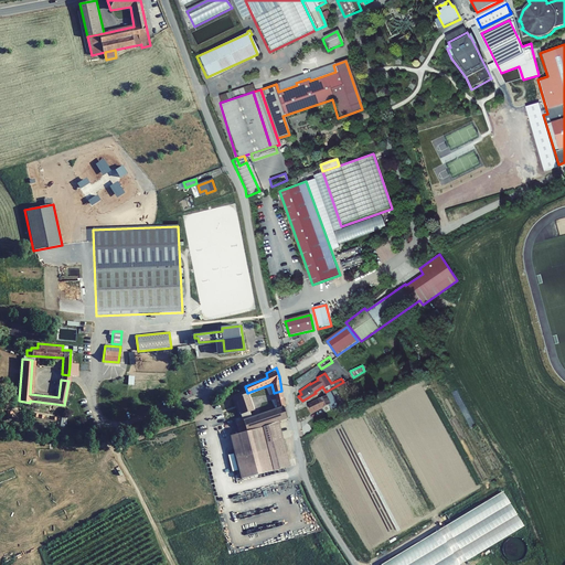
[(231,435),(234,450),(256,443),(257,427),(262,426),(279,420),(287,417),(284,406),(285,405),(283,397),(276,400),(278,407),(251,417),(248,412),(253,411),(247,393),(235,398),(242,419),(237,422),(241,433),(231,435)]
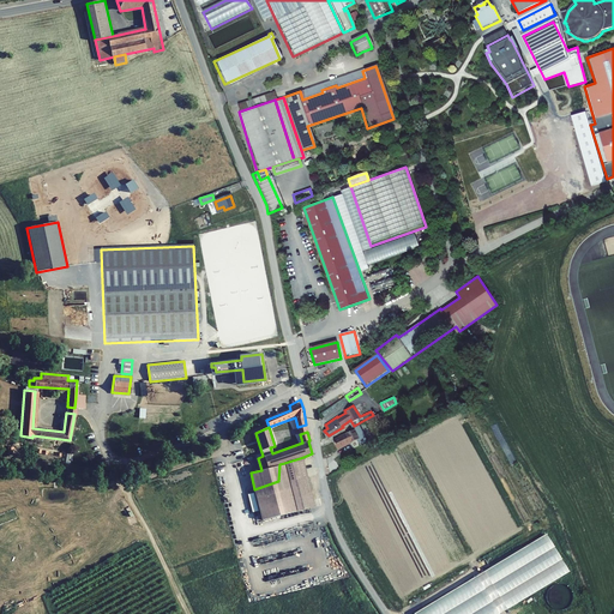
[(356,427),(336,438),(338,443),(350,437),(351,440),(357,437),(361,441),(368,438),(365,432),(360,434),(356,427)]
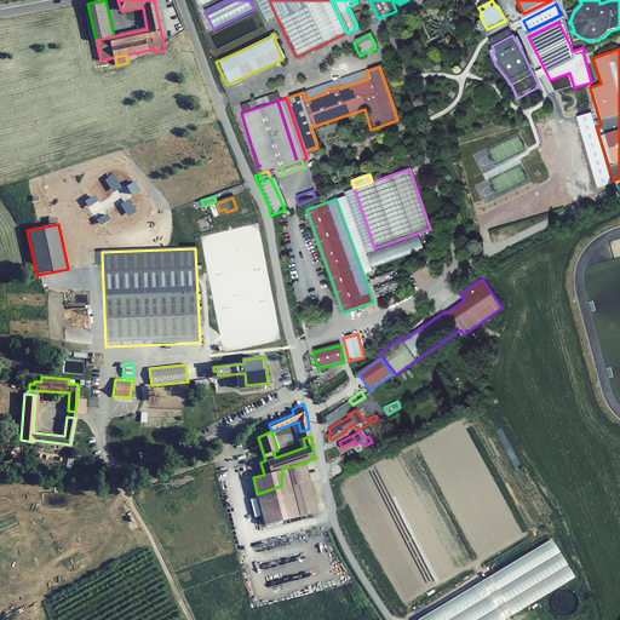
[(310,480),(306,461),(287,468),(293,486),(310,480)]
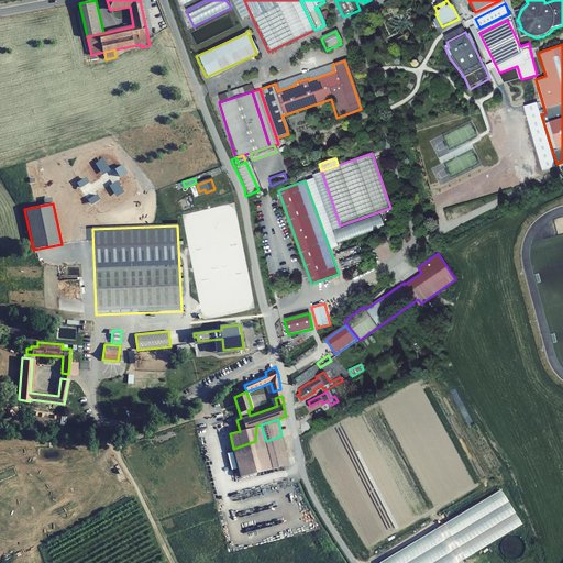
[(233,449),(241,475),(289,463),(282,435),(266,441),(261,424),(256,426),(255,441),(233,449)]
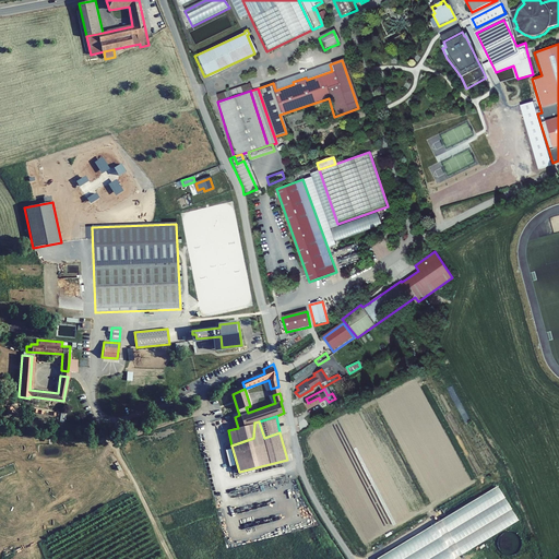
[(453,558),(519,521),(498,486),(378,558),(453,558)]
